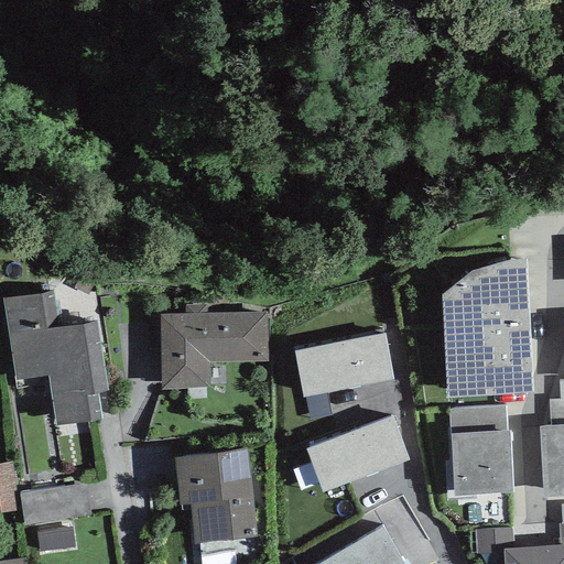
[(441,295),(445,398),(533,394),(525,260),(510,260),(470,270),(441,295)]
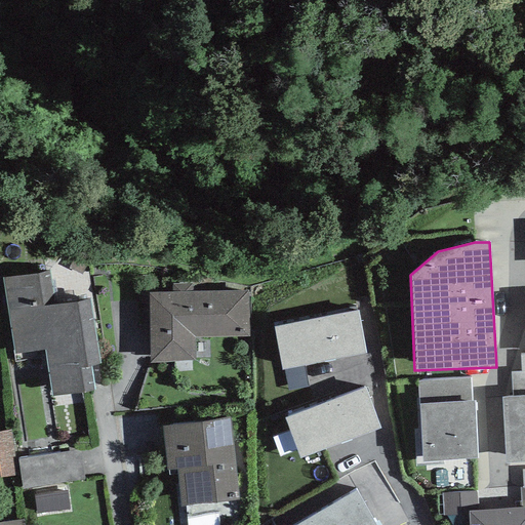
[(360,286),(276,304),(290,376),(328,369),(324,350),(371,340),(360,286)]
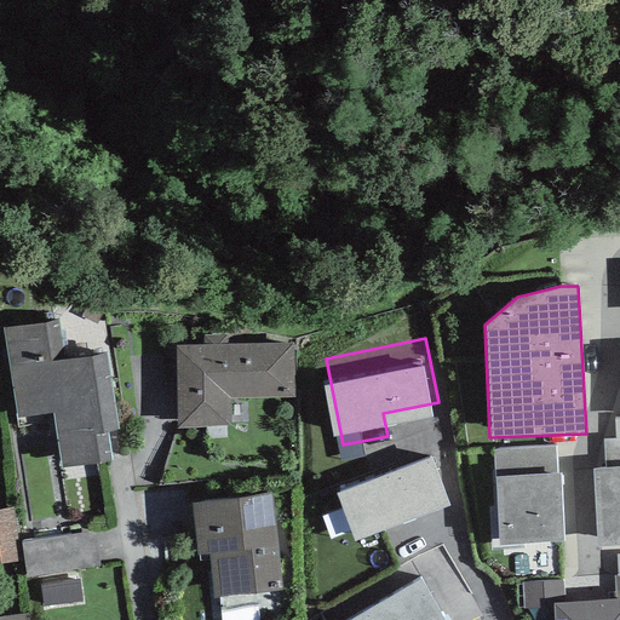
[(296,350),(178,350),(179,432),(234,432),(234,405),(296,405),(296,350)]
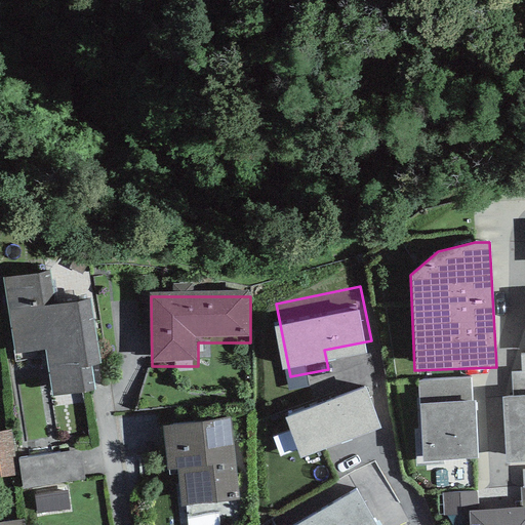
[(78,306),(11,315),(17,358),(37,355),(44,403),(91,396),(78,306)]
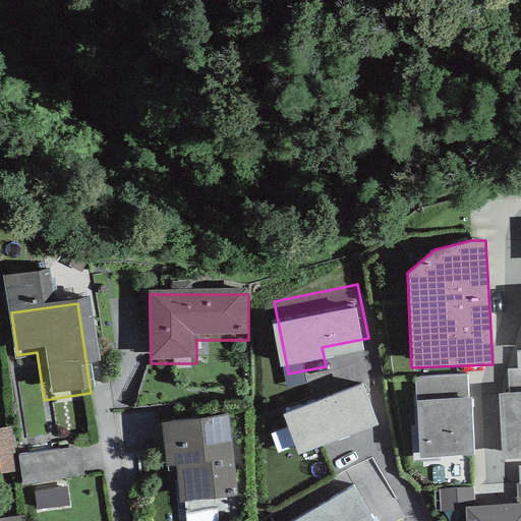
[(334,393),(283,410),(296,449),(347,430),(334,393)]
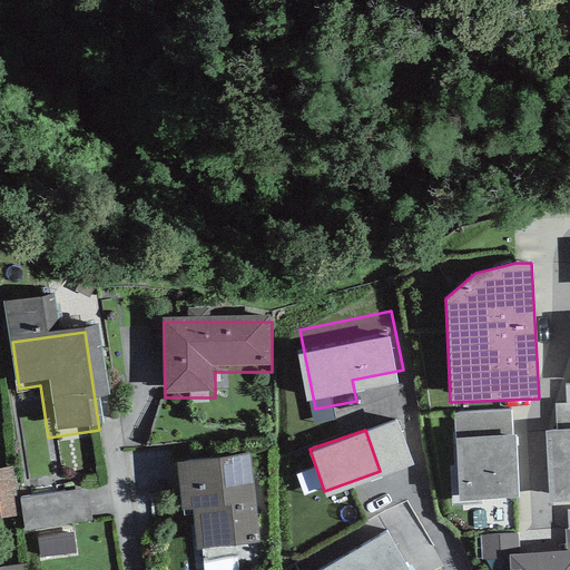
[(569,430),(544,432),(548,504),(569,503),(569,430)]
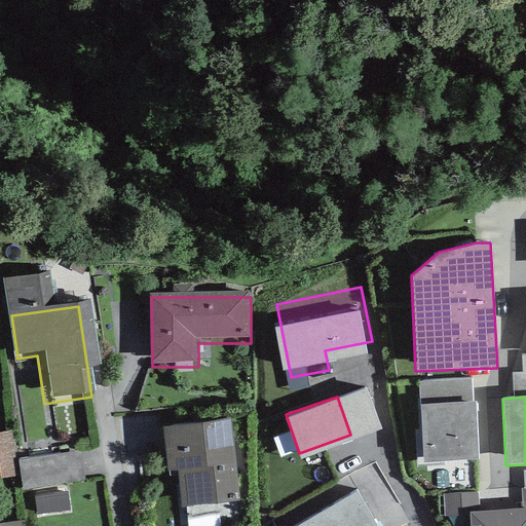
[(421,404),(423,462),(478,460),(476,402),(421,404)]
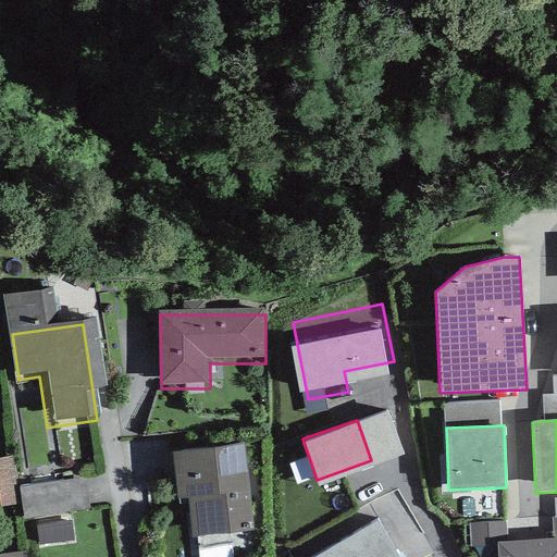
[(240,443),(181,452),(194,545),(254,536),(240,443)]
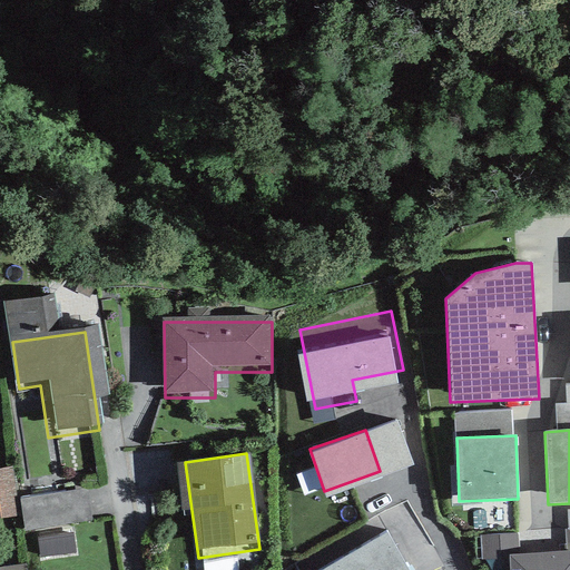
[(0,463),(0,510),(18,509),(16,462),(0,463)]
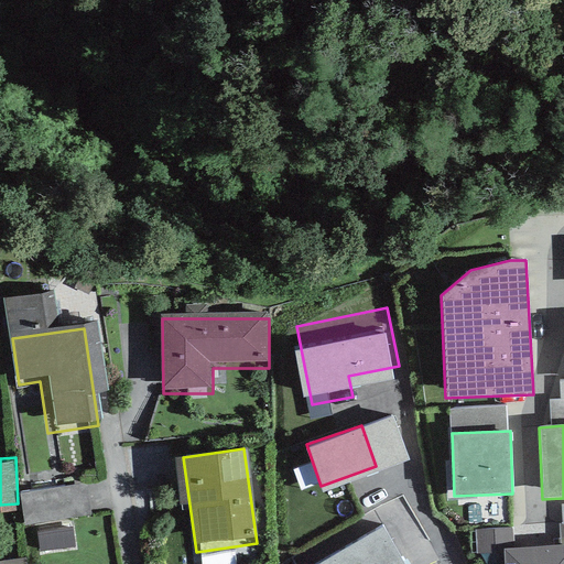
[(76,537),(75,506),(93,505),(91,473),(23,476),(25,523),(41,522),(42,539),(76,537)]
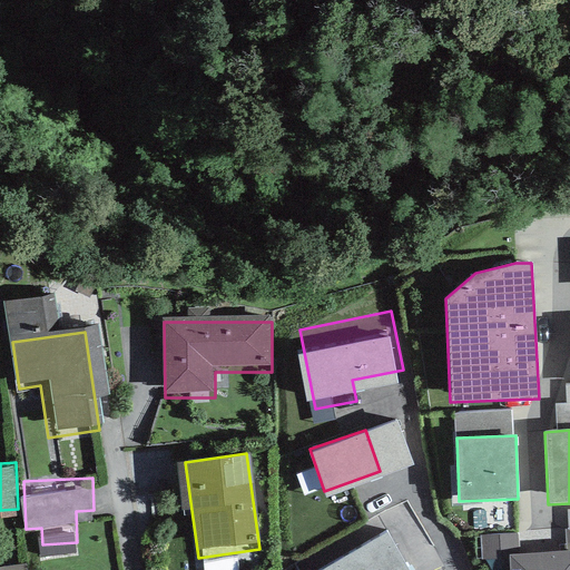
[(408,569),(386,533),(322,569),(408,569)]
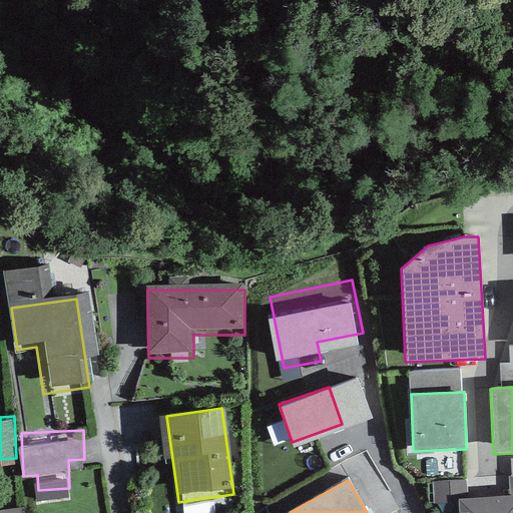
[(512,512),(512,496),(457,499),(457,512),(512,512)]
